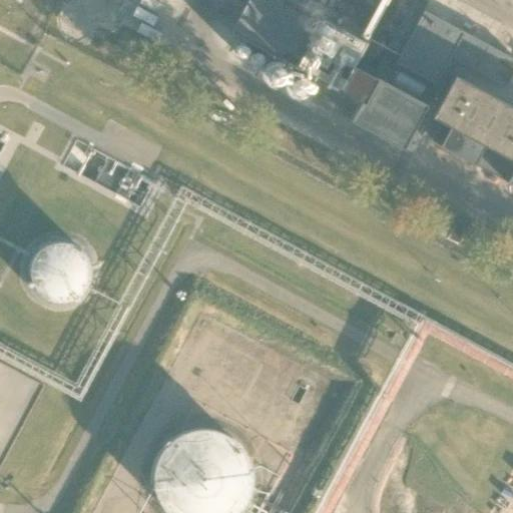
[(96,0),(114,10),(120,0),(96,0)]
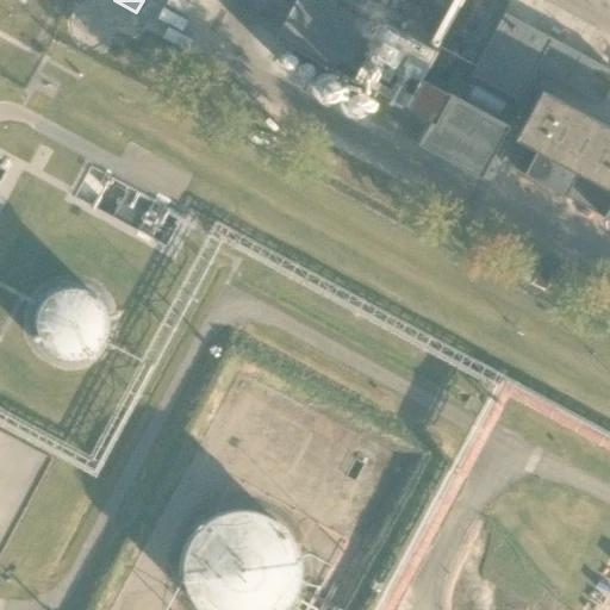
[(349,0),(297,0),(275,39),(427,124),(417,142),(479,175),(502,134),(512,138),(500,161),(609,219),(609,128),(592,118),(609,86),(609,70),(553,39),(503,13),(509,0),(481,0),(481,1),(491,7),(448,85),(423,72),(436,48),(349,0)]
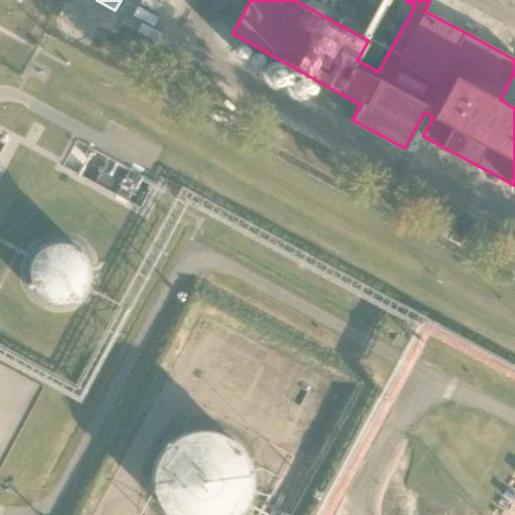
[(62,242),(60,242),(57,242),(54,242),(52,243),(49,244),(47,245),(45,246),(42,248),(40,249),(38,251),(36,253),(35,255),(34,258),(32,261),(31,263),(31,266),(30,269),(30,271),(30,274),(30,277),(31,279),(31,282),(32,284),(33,287),(35,289),(36,291),(38,293),(40,295),(42,297),(44,298),(47,299),(49,300),(52,301),(54,302),(57,302),(60,302),(62,302),(65,302),(68,301),(70,300),(73,299),(75,298),(77,297),(79,295),(81,293),(83,291),(86,289),(87,287),(88,284),(89,282),(90,279),(90,277),(90,274),(90,271),(90,269),(90,266),(89,264),(88,261),(87,259),(86,255),(83,253),(81,251),(79,249),(77,248),(75,246),(73,245),(70,244),(68,243),(65,242),(62,242)]
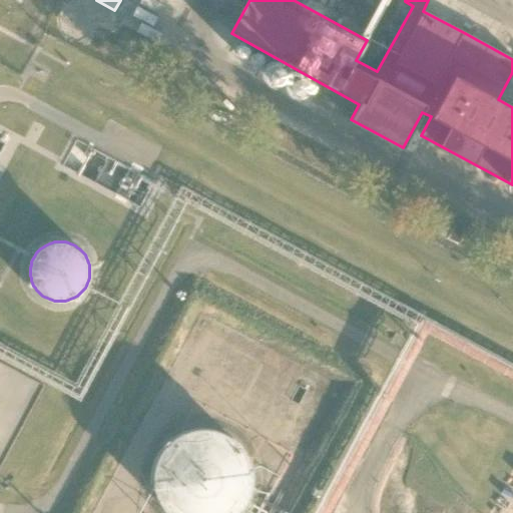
[(207,428),(203,428),(198,428),(194,428),(190,429),(186,431),(181,432),(178,434),(174,437),(170,439),(167,442),(164,445),(162,449),(159,453),(157,456),(156,460),(154,465),(153,469),(153,473),(153,477),(153,482),(153,486),(154,490),(156,495),(157,499),(159,502),(162,506),(164,510),(167,512),(237,512),(238,512),(241,510),(243,506),(246,502),(248,499),(249,495),(251,490),(252,486),(252,482),(252,477),(252,473),(252,469),(251,465),(249,460),(248,456),(246,453),(243,449),(241,445),(238,442),(235,439),(231,437),(228,434),(224,432),(220,431),(216,429),(211,428),(207,428)]
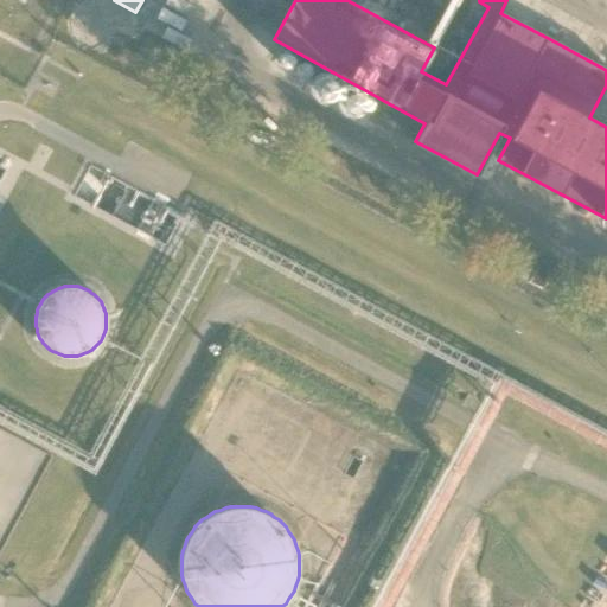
[(599,577),(606,561),(606,511),(602,509),(574,564),(599,577)]
